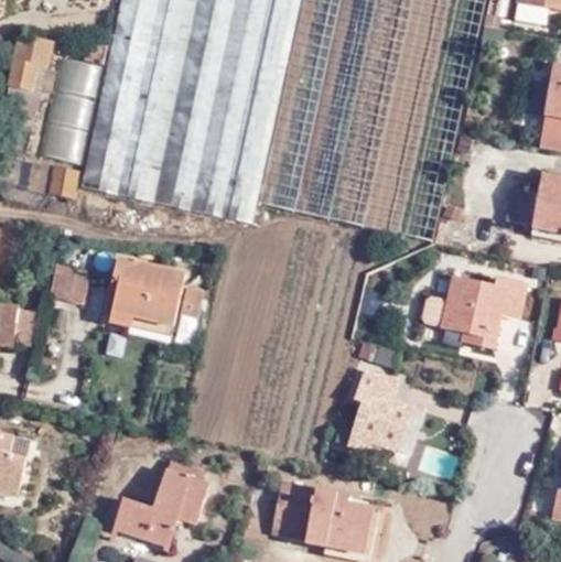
[(117,0),(81,209),(249,240),(291,0),(117,0)]
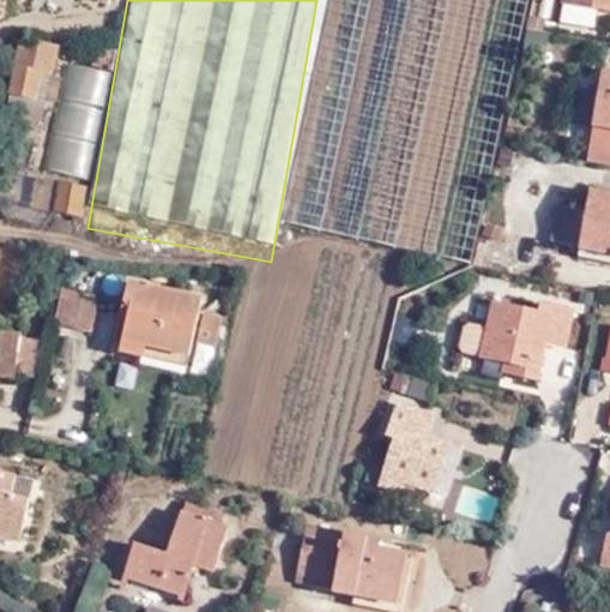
[(295,222),(342,0),(330,0),(281,220),(295,222)]
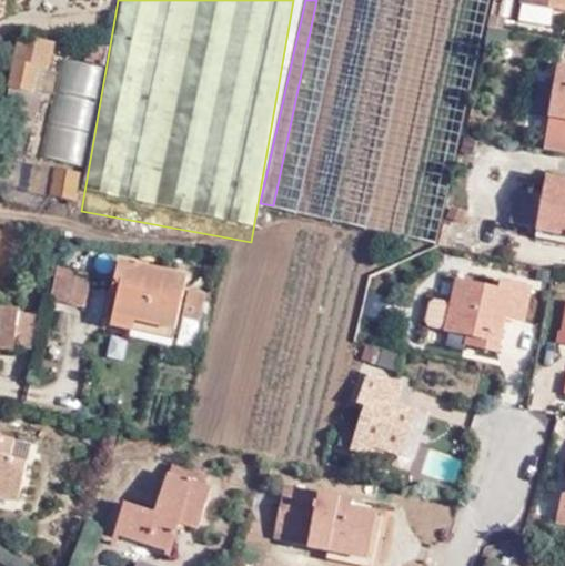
[(316,0),(273,205),(294,210),(341,0),(316,0)]
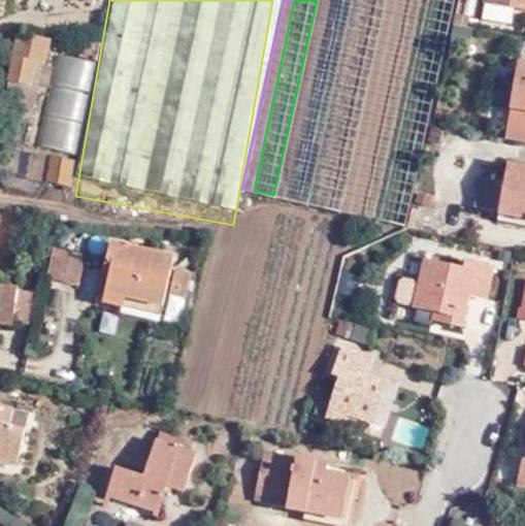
[(317,0),(273,195),(305,201),(351,0),(317,0)]
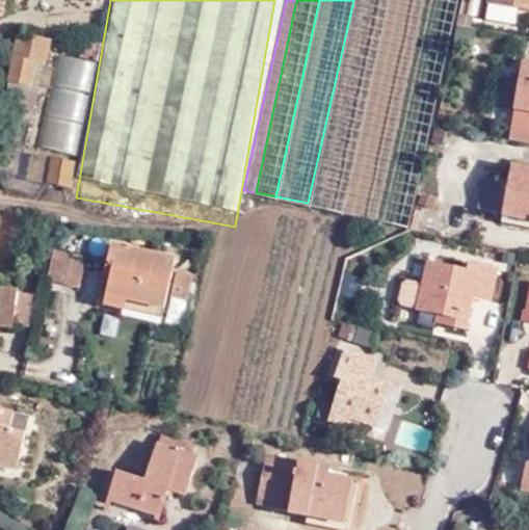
[(353,0),(308,203),(340,210),(387,0),(353,0)]
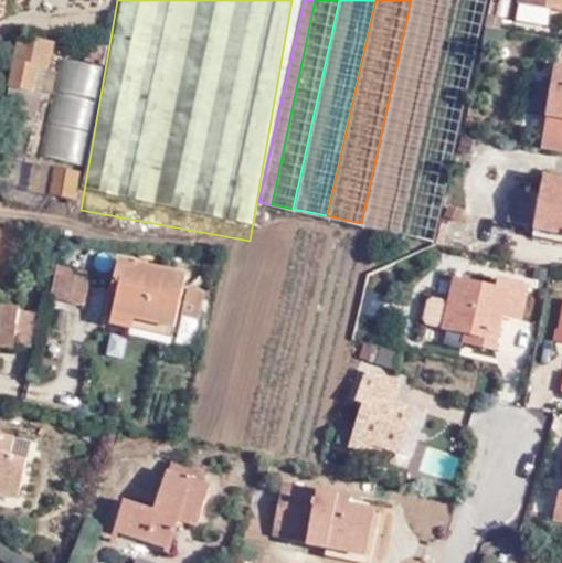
[(411,0),(361,223),(395,231),(447,0),(411,0)]
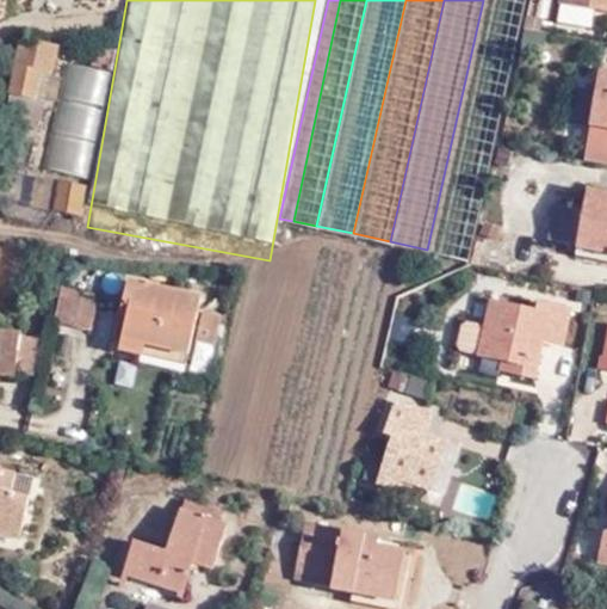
[(483,0),(427,250),(466,258),(522,0),(483,0)]
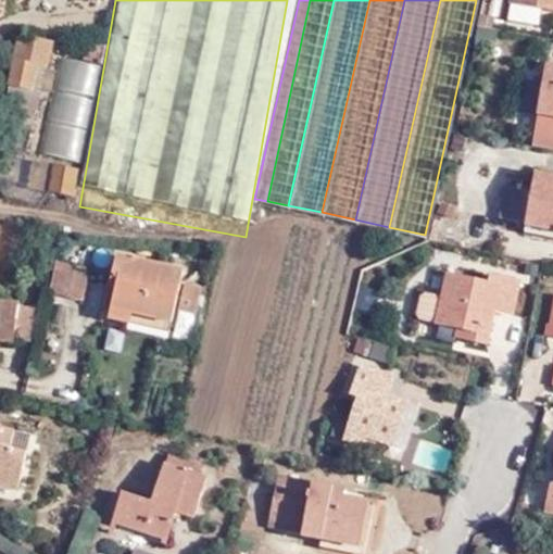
[(508,0),(506,14),(532,19),(536,2),(552,5),(552,0),(508,0)]
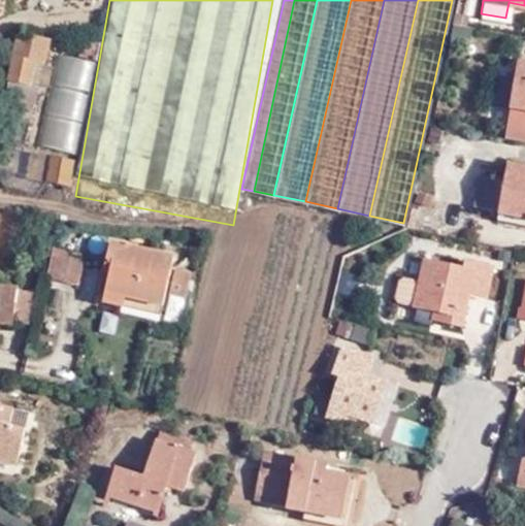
[(11,114),(32,119),(39,87),(28,85),(34,61),(43,62),(50,38),(19,32),(5,98),(13,100),(11,114)]
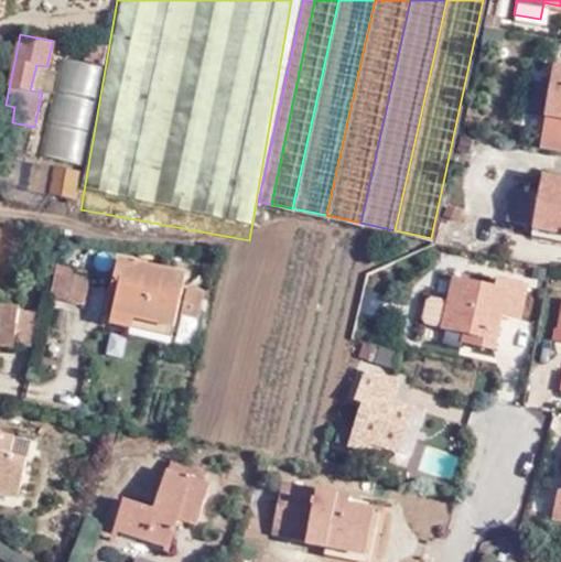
[(85,57),(101,62),(105,45),(101,45),(96,46),(92,49),(87,53),(85,57)]
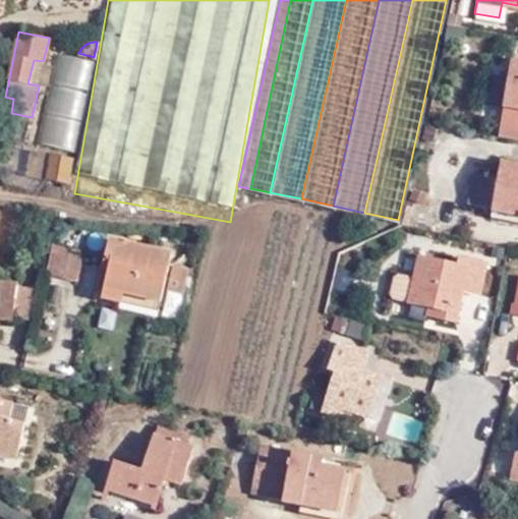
[(36,141),(75,151),(94,62),(55,53),(36,141)]
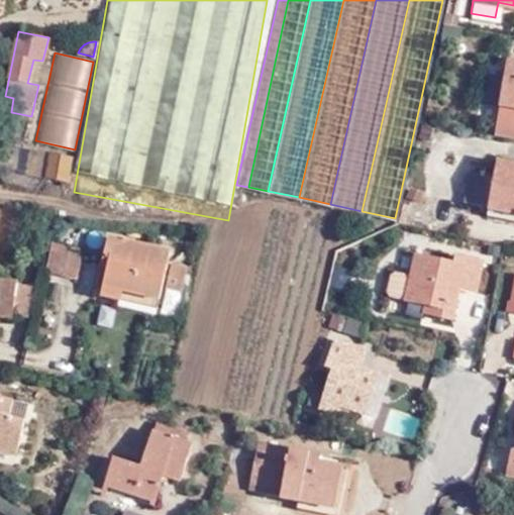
[(513,63),(510,62),(501,108),(495,136),(513,138),(513,63)]
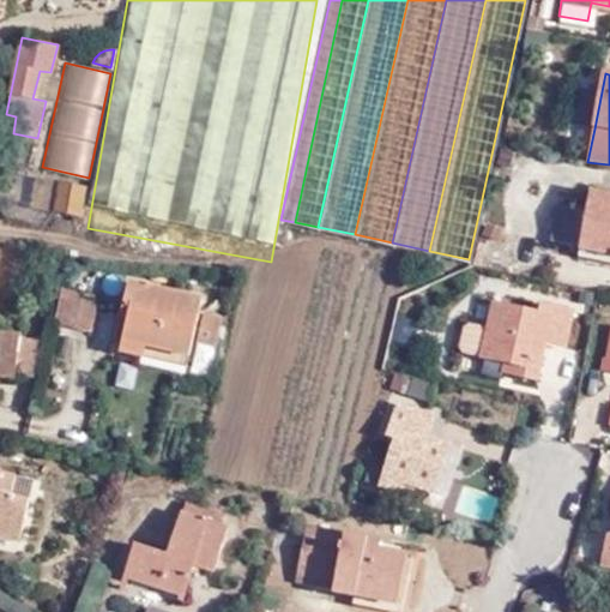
[(30,207),(80,216),(86,186),(36,177),(30,207)]
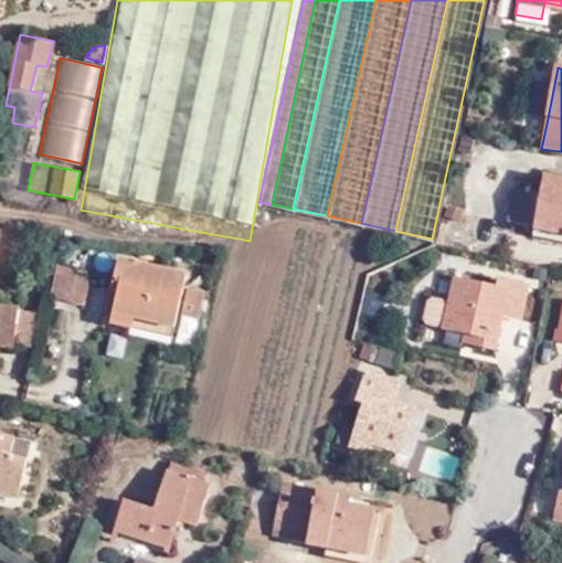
[(509,225),(534,230),(561,234),(561,180),(543,177),(540,197),(515,192),(509,225)]
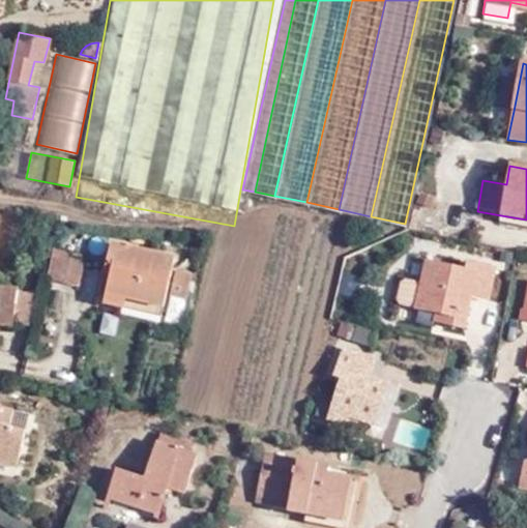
[(526,220),(501,215),(499,226),(526,230),(526,220)]
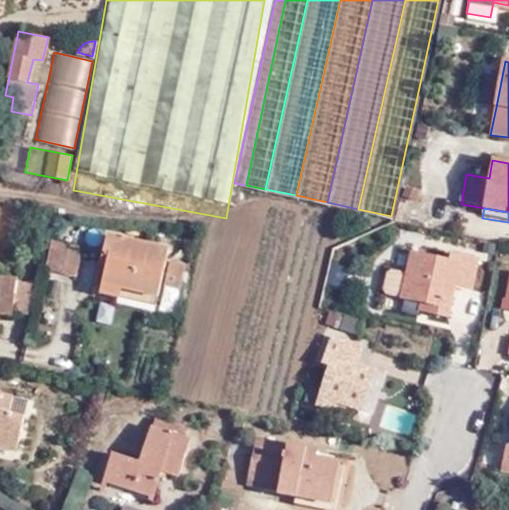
[(96,283),(150,295),(160,249),(100,234),(89,282),(96,283)]
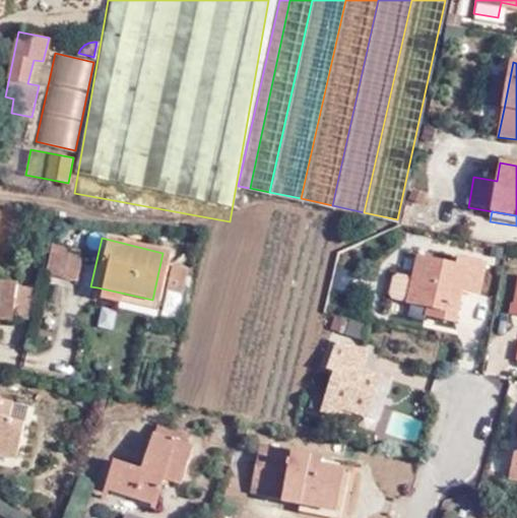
[(40,274),(54,278),(60,248),(47,245),(40,274)]
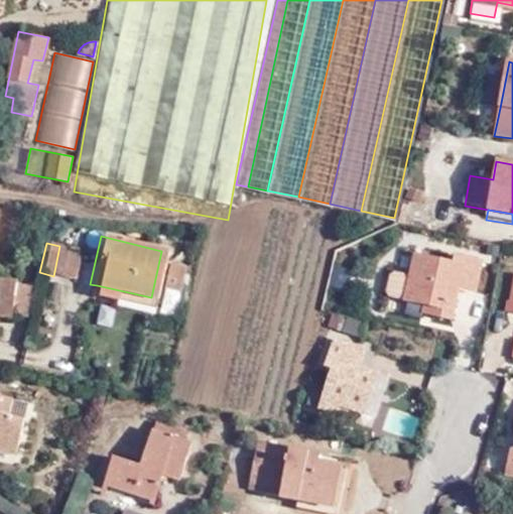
[(76,250),(59,246),(53,276),(69,279),(76,250)]
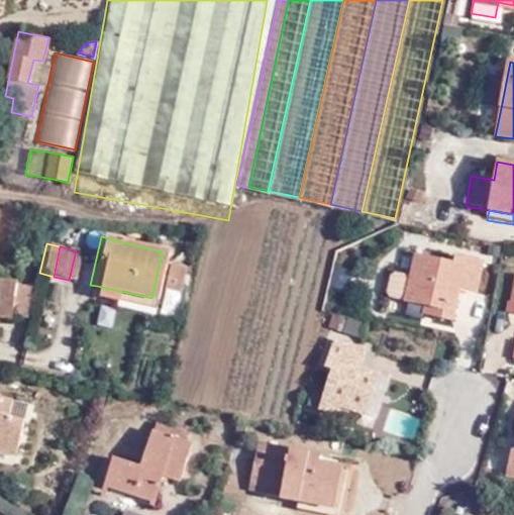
[(431,309),(452,314),(460,285),(476,289),(484,258),(458,252),(456,259),(418,249),(407,295),(433,301),(431,309)]
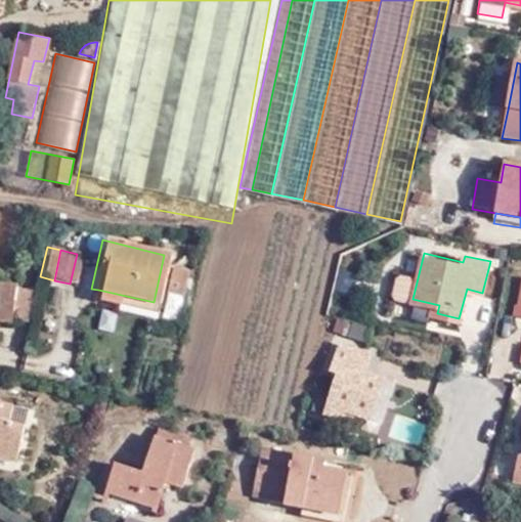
[(182,266),(163,262),(157,289),(176,292),(182,266)]
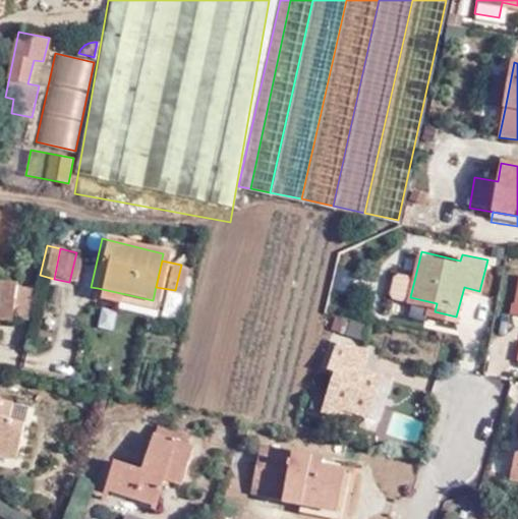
[(10,316),(27,320),(33,288),(15,285),(15,281),(0,278),(0,320),(9,322),(10,316)]
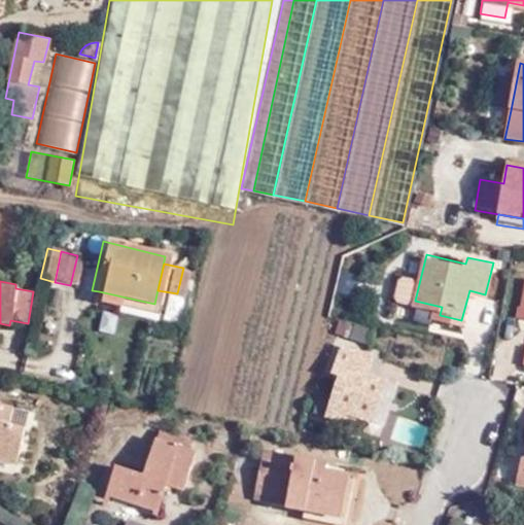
[(152,313),(154,304),(99,291),(97,301),(152,313)]
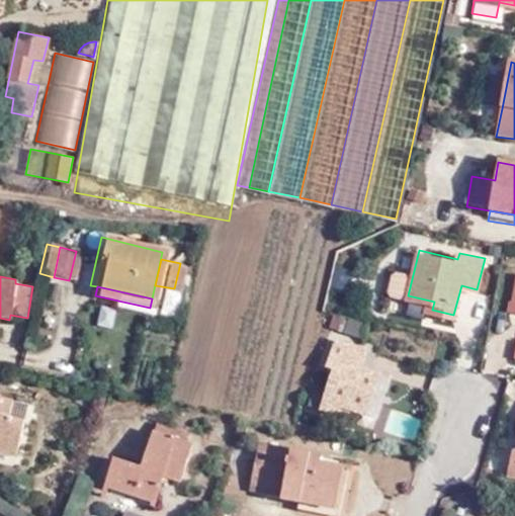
[(338,409),(366,417),(380,376),(361,370),(367,351),(336,342),(327,370),(333,372),(321,410),(336,414),(338,409)]
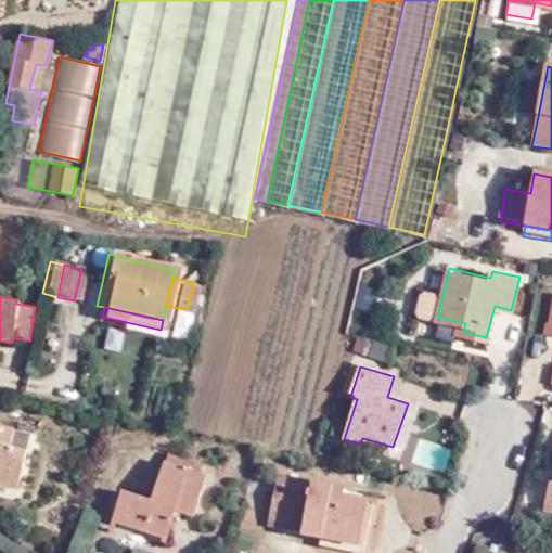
[(10,450),(13,433),(0,428),(0,486),(17,490),(26,454),(10,450)]
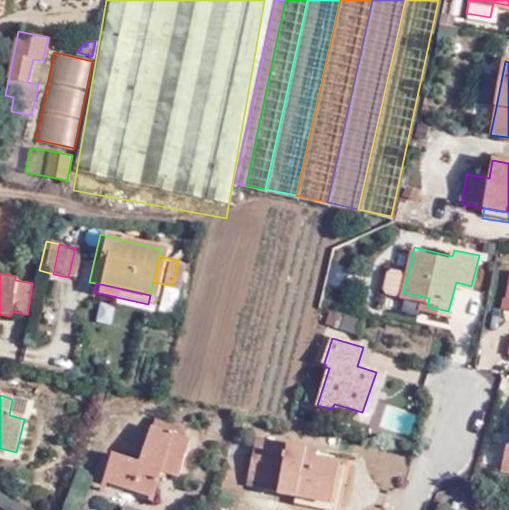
[(27,402),(12,399),(9,415),(24,419),(27,402)]
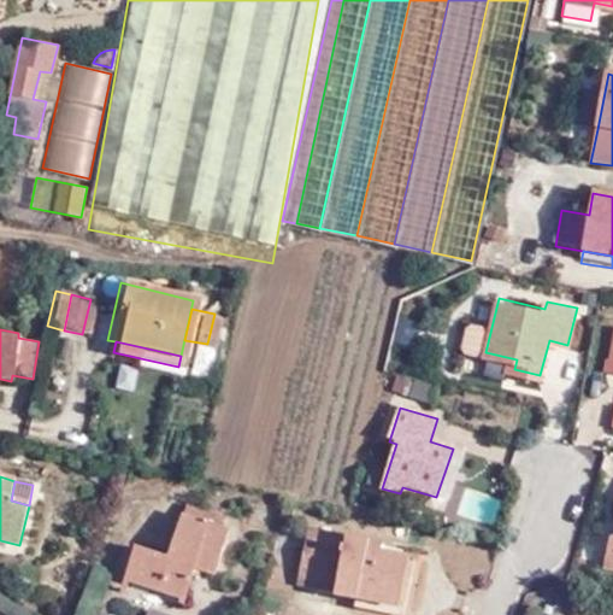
[(493,521),(497,493),(461,487),(457,514),(493,521)]
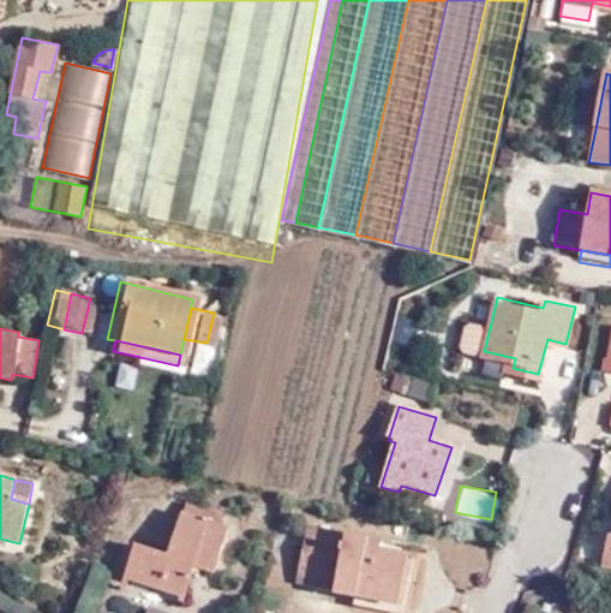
[(183,505),(179,515),(220,528),(223,518),(183,505)]
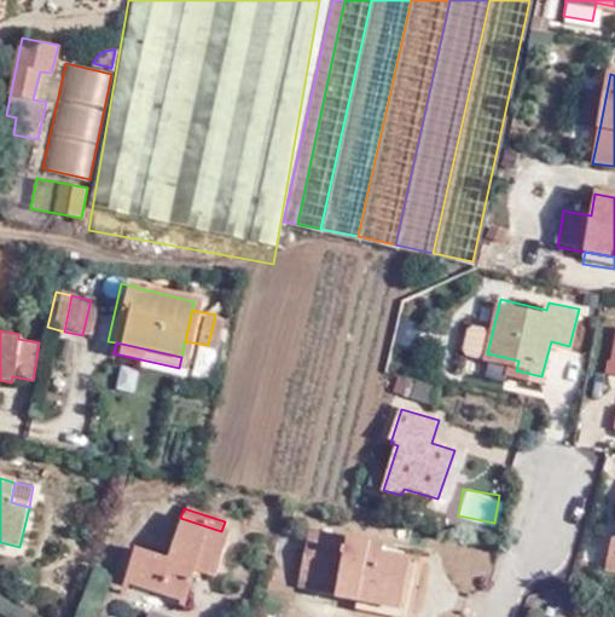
[(221,531),(180,518),(166,561),(134,552),(123,583),(184,601),(195,571),(213,577),(227,534),(221,531)]
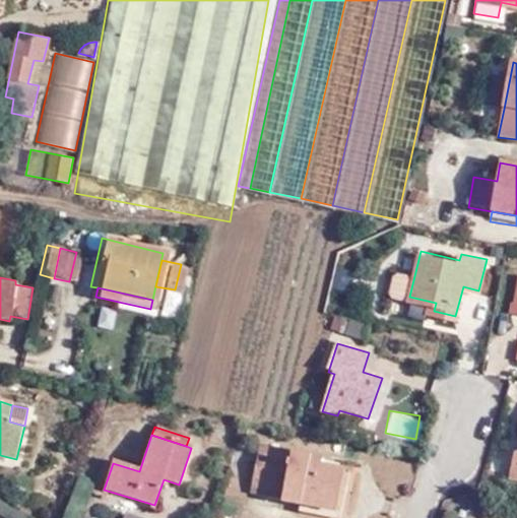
[(311,461),(312,453),(260,442),(251,487),(283,494),(282,500),(337,510),(345,468),(320,464),(311,461)]
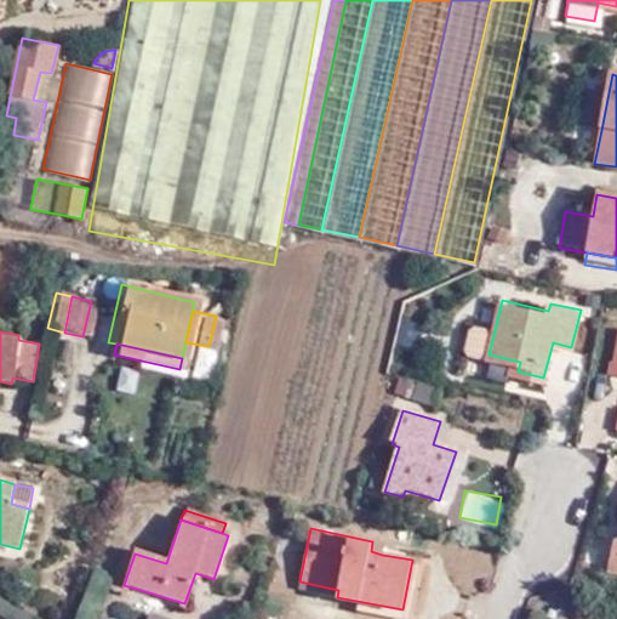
[(384,544),(372,541),(371,551),(382,555),(384,544)]
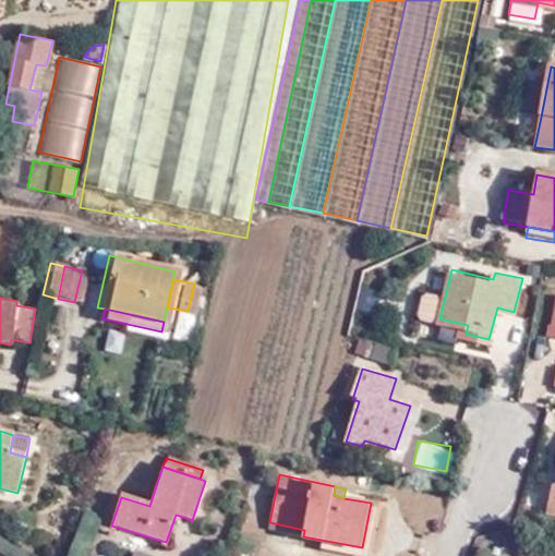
[(377,504),(371,503),(362,547),(369,548),(377,504)]
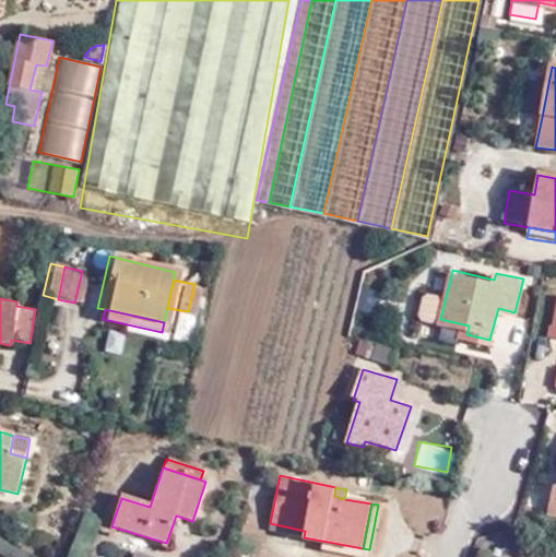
[(269,530),(304,537),(305,531),(270,523),(269,530)]
